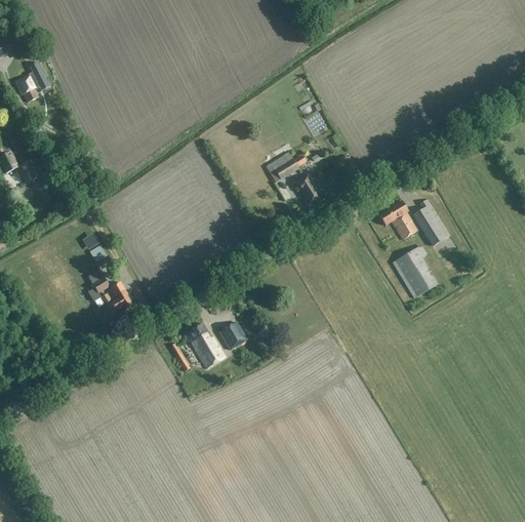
[(0,53),(11,51),(8,41),(0,43),(0,53)]
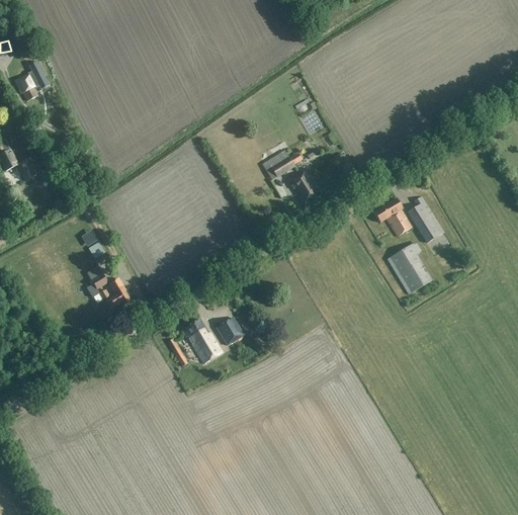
[(31,70),(13,79),(20,92),(22,91),(26,100),(37,93),(33,86),(38,84),(40,88),(49,84),(36,61),(28,65),(31,70)]
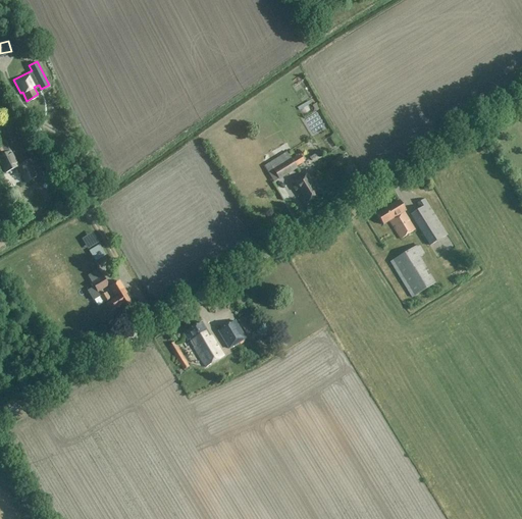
[(6,138),(0,140),(0,162),(4,171),(17,165),(25,180),(37,174),(33,167),(33,166),(36,165),(32,157),(28,159),(25,156),(24,156),(23,154),(15,158),(6,138)]
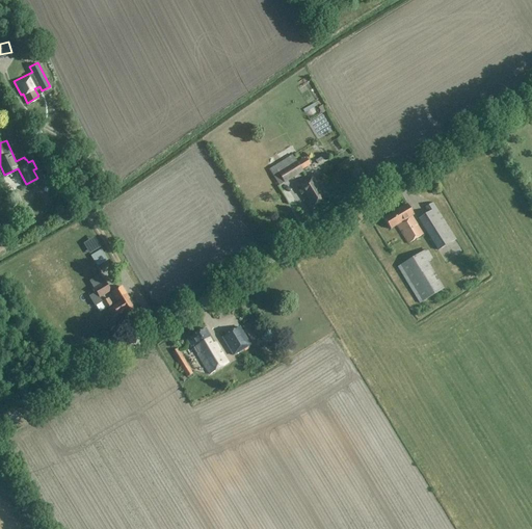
[(22,144),(29,156),(32,153),(26,142),(22,144)]
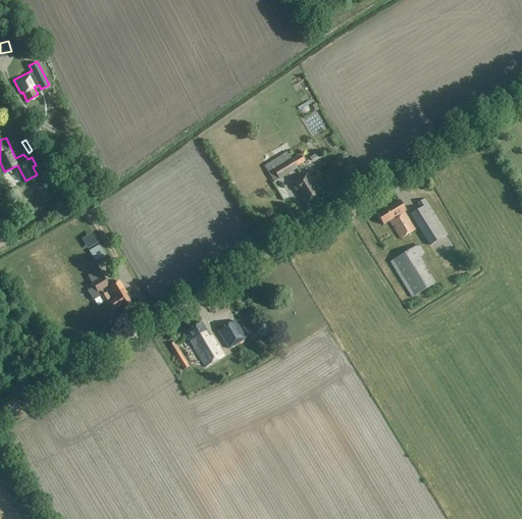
[(273,180),(278,176),(278,177),(297,166),(286,150),(268,161),(269,162),(264,165),(273,180)]
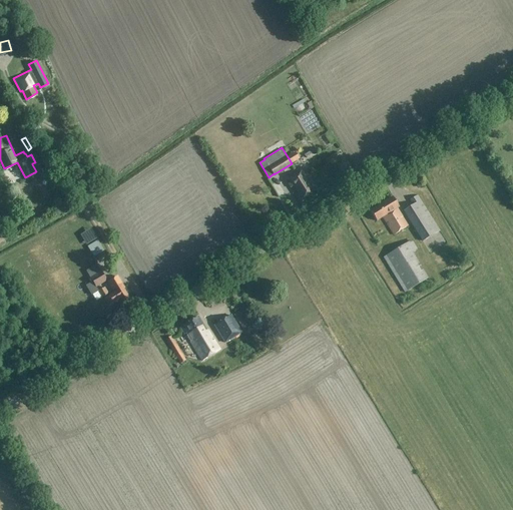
[(301,169),(287,177),(294,188),(296,187),(301,197),(313,189),(301,169)]
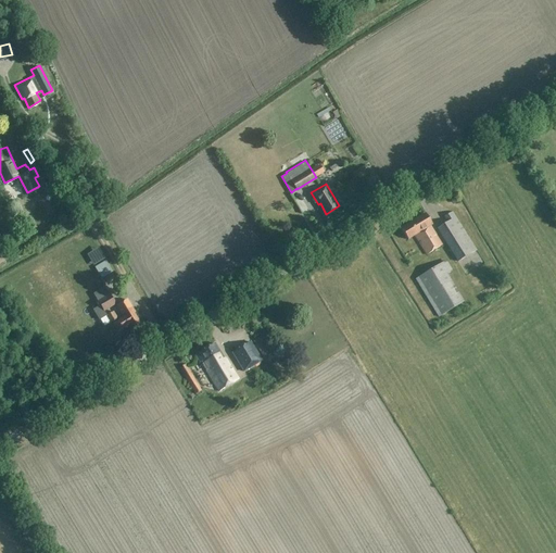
[(447,221),(438,227),(457,259),(476,248),(452,210),(444,214),(447,221)]
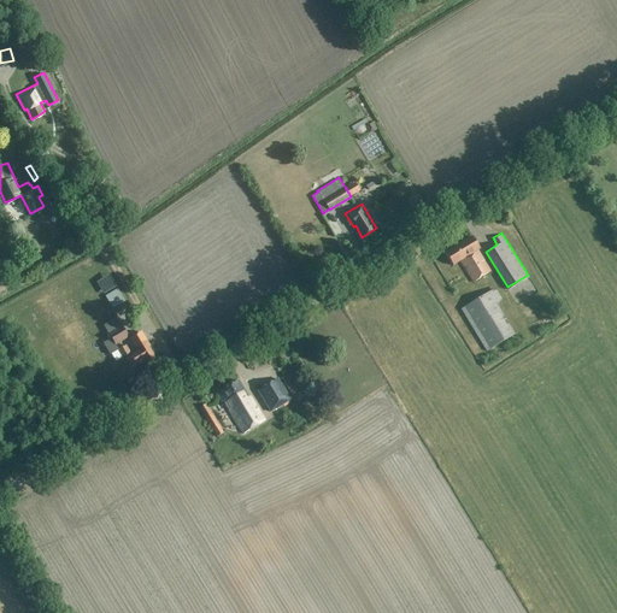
[(471,235),(445,251),(452,264),(459,259),(472,280),(491,269),(477,248),(479,247),(471,235)]
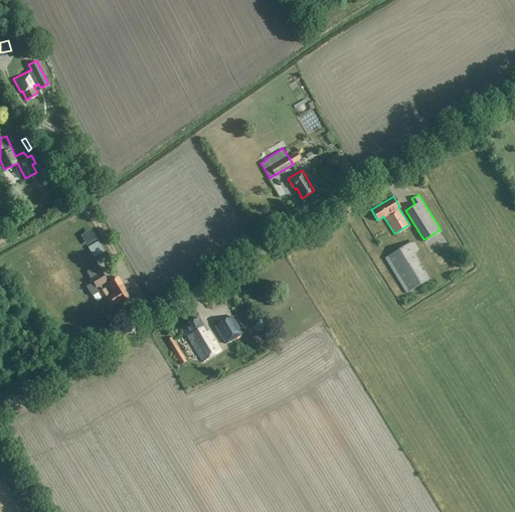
[(436,237),(426,241),(430,248),(438,245),(436,237)]
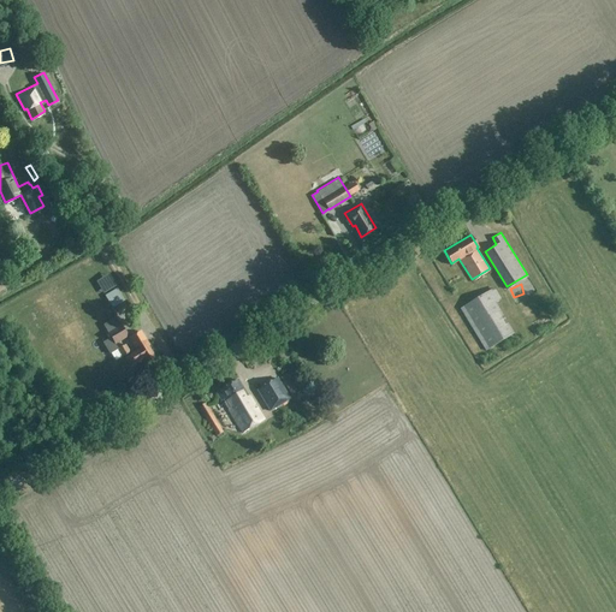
[(112,306),(119,302),(113,287),(106,291),(112,306)]
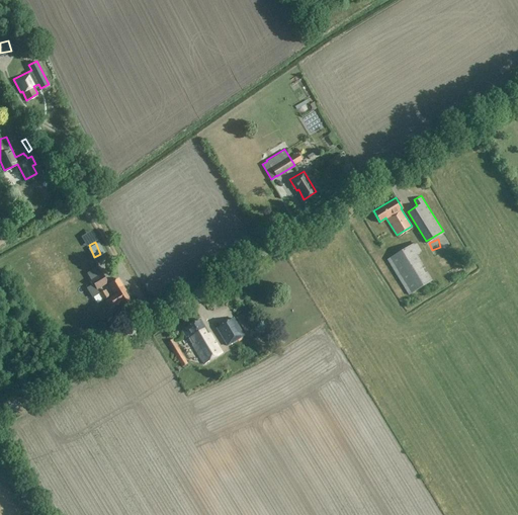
[(415,242),(387,258),(409,293),(431,279),(416,253),(420,251),(415,242)]
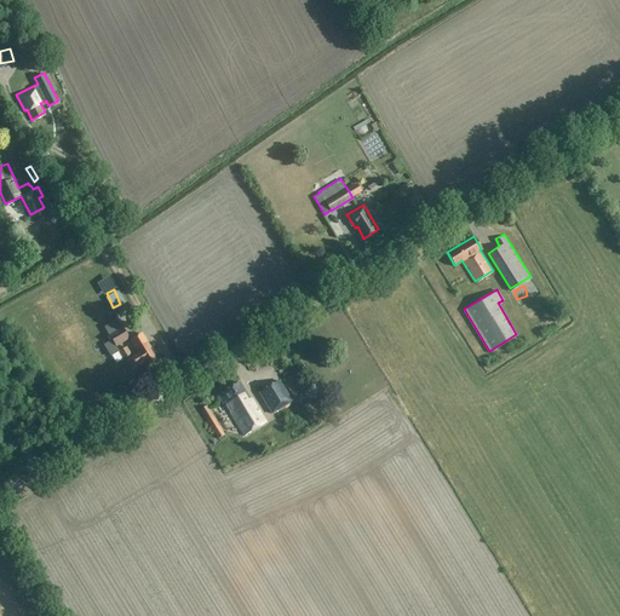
[(102,323),(105,330),(119,322),(115,315),(102,323)]
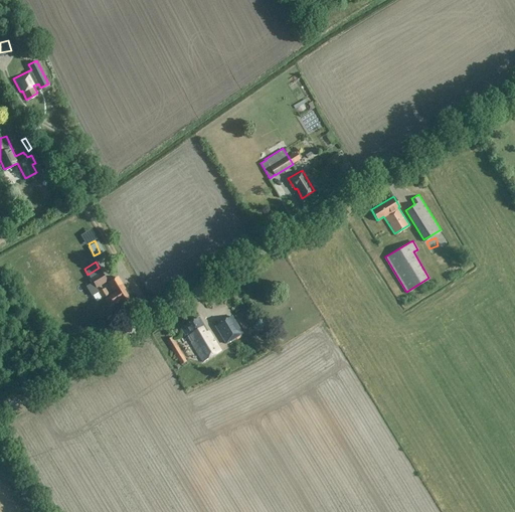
[(93,281),(86,285),(92,294),(98,291),(99,290),(97,287),(108,280),(102,270),(90,277),(93,281)]
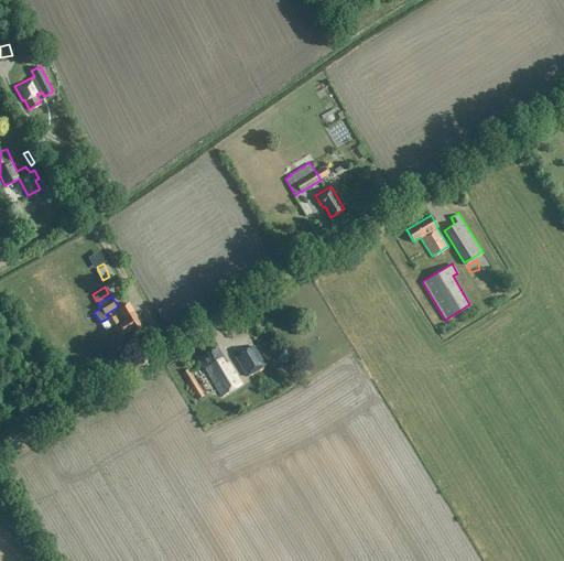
[(120,335),(131,328),(136,336),(144,331),(137,317),(137,316),(129,303),(118,310),(126,321),(115,327),(120,335)]
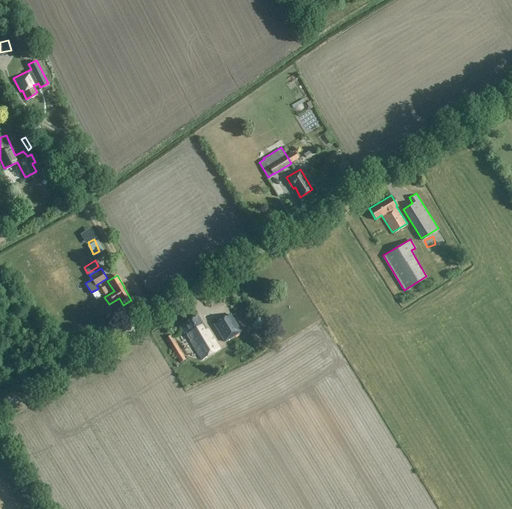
[(108,292),(104,285),(98,288),(97,289),(102,296),(108,292)]
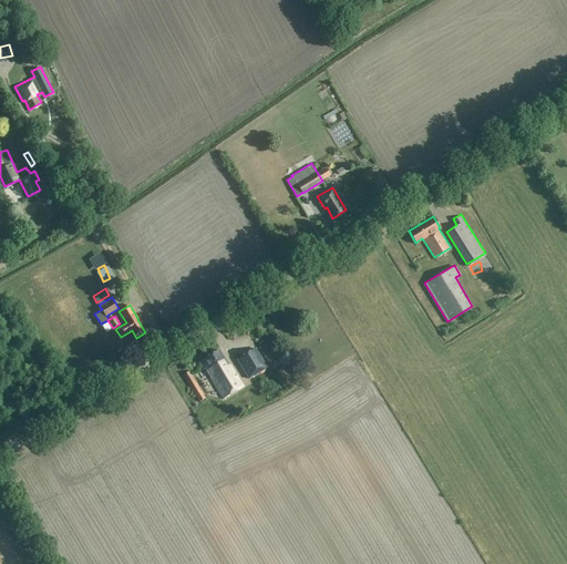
[(268,344),(260,349),(267,360),(275,356),(268,344)]
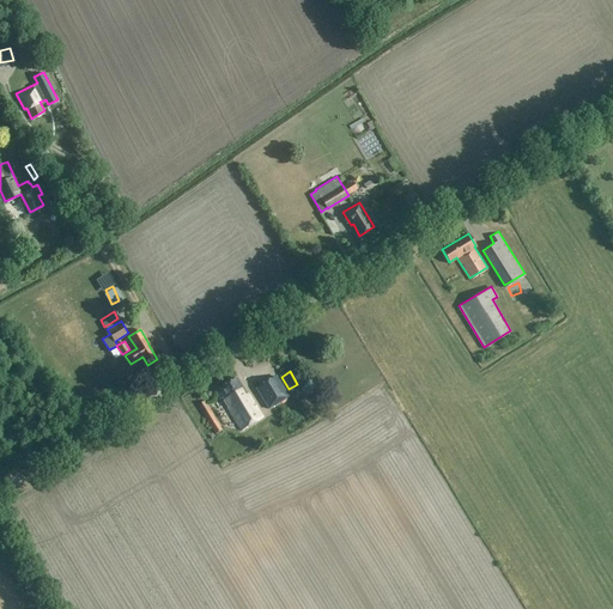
[(290,395),(277,375),(256,388),(269,408),(290,395)]
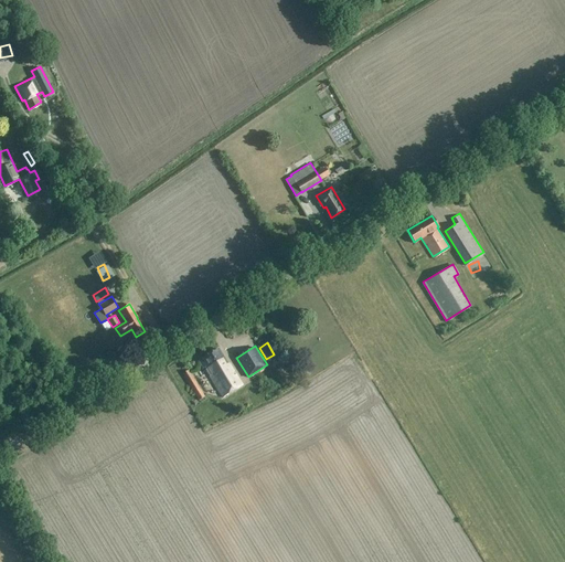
[(219,348),(199,359),(204,369),(205,368),(222,396),(242,384),(228,362),(227,363),(219,348)]
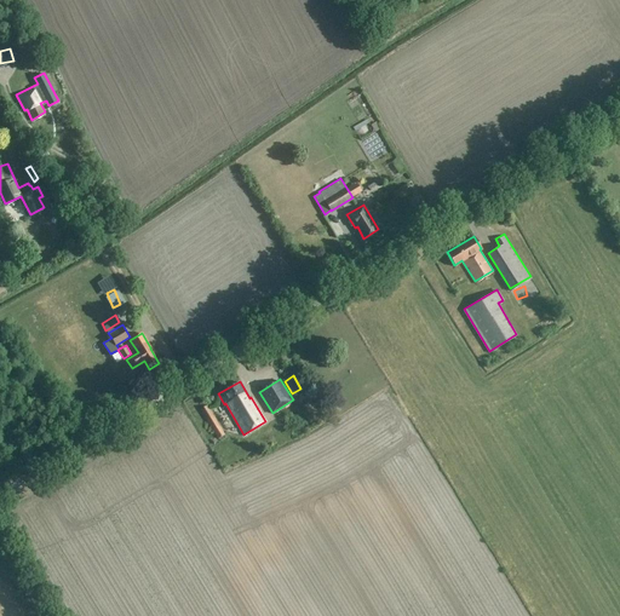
[(207,404),(200,409),(218,437),(224,433),(207,404)]
